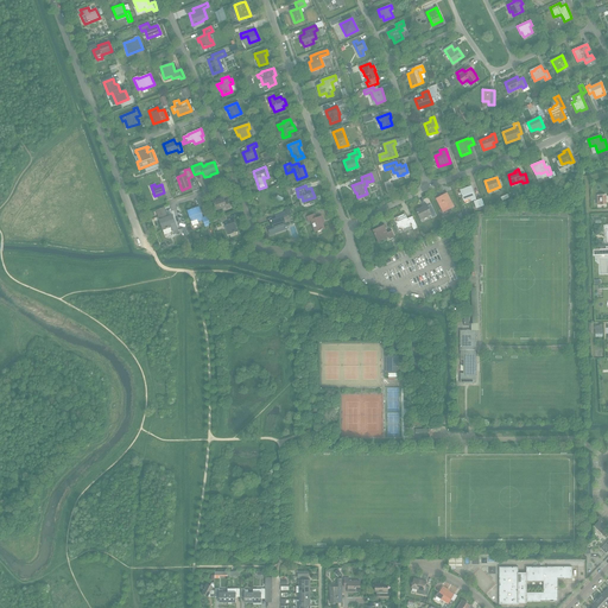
[(472,201),(476,200),(472,185),(464,188),(466,190),(461,191),(464,201),(470,198),(472,201)]
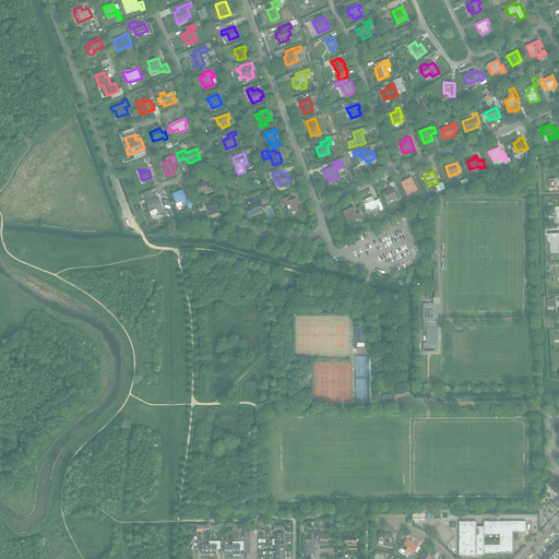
[(413,192),(417,190),(411,177),(401,182),(406,192),(412,190),(413,192)]
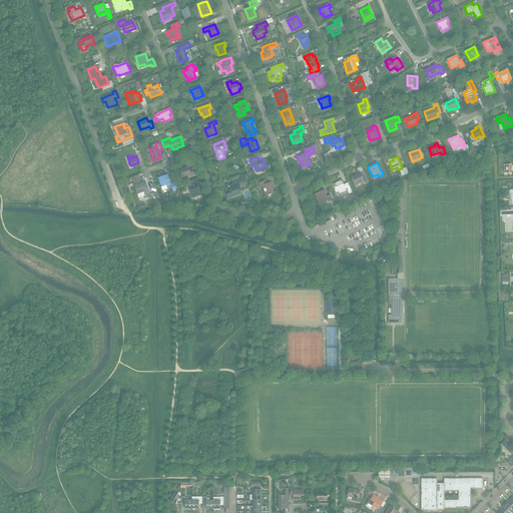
[(191,175),(194,174),(192,168),(189,169),(188,166),(179,169),(182,177),(190,174),(191,175)]
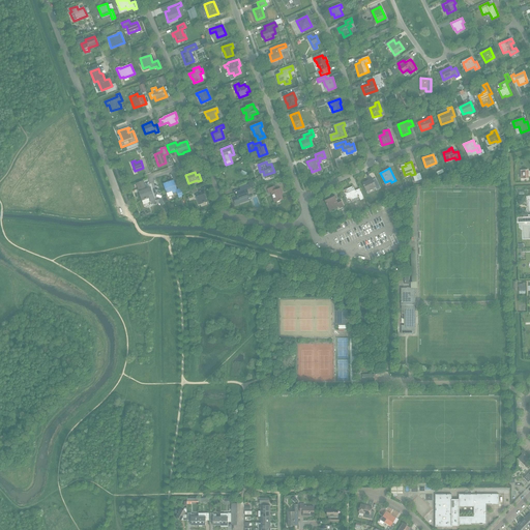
[(366,192),(376,186),(372,177),(369,179),(370,181),(362,183),(366,192)]
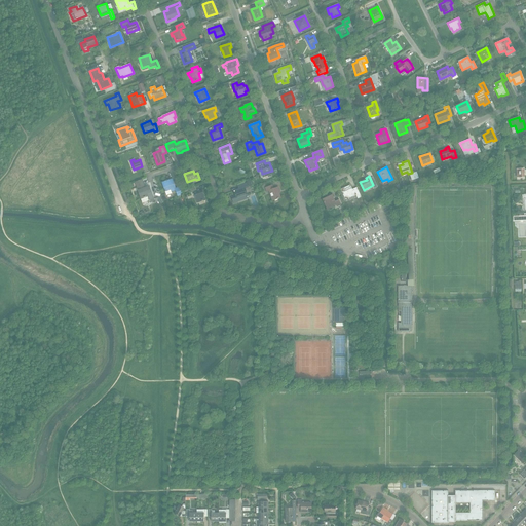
[(171,190),(172,192),(176,190),(177,195),(182,193),(180,186),(176,188),(173,178),(161,182),(165,191),(171,190)]
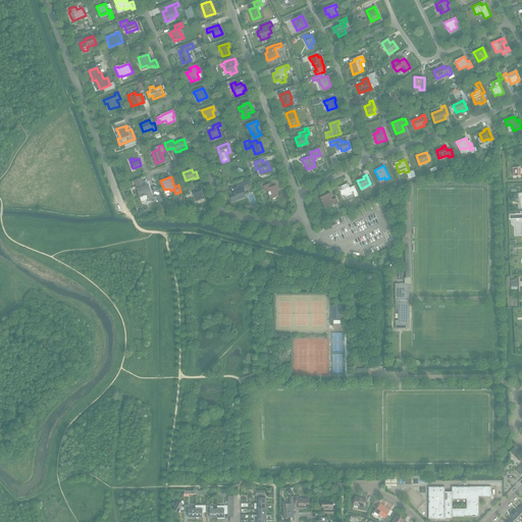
[(149,201),(153,199),(148,185),(144,186),(141,178),(134,180),(137,189),(140,197),(146,195),(149,201)]
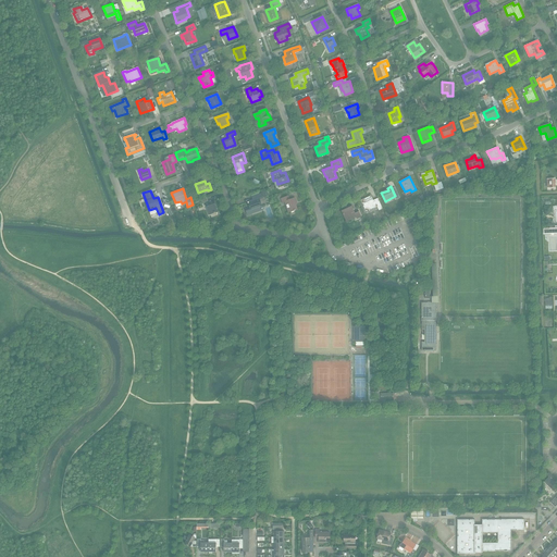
[(259,199),(263,198),(261,194),(254,196),(255,199),(248,201),(251,211),(262,207),(259,199)]
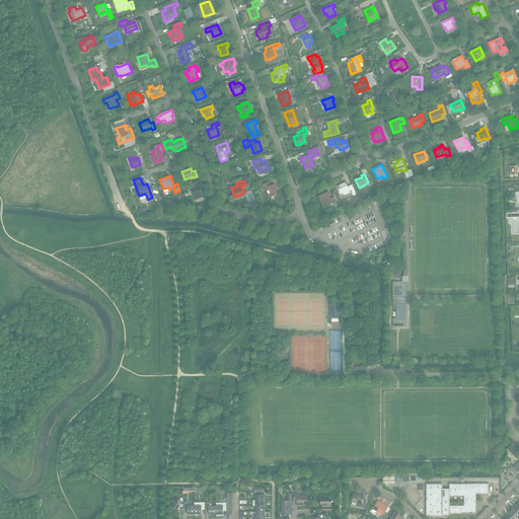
[(275,189),(276,188),(275,184),(270,186),(269,182),(262,184),(263,189),(266,188),(269,198),(277,195),(275,189)]
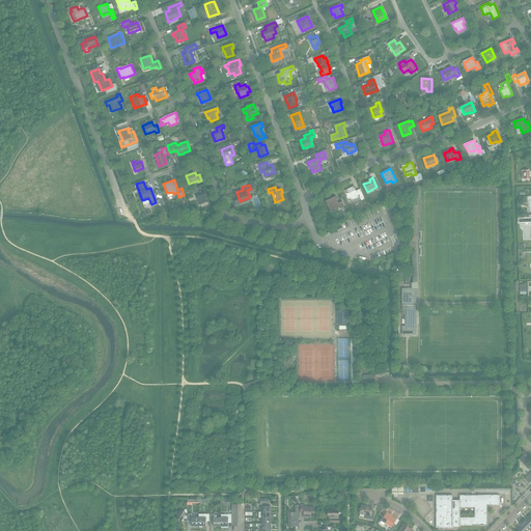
[(361,200),(365,199),(361,191),(356,193),(354,187),(348,189),(348,190),(344,192),(348,200),(352,199),(352,200),(360,196),(361,200)]
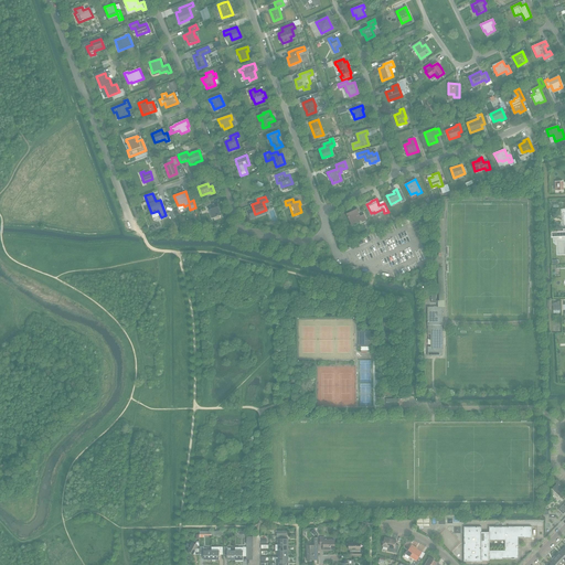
[(212,217),(221,214),(216,203),(208,206),(212,217)]
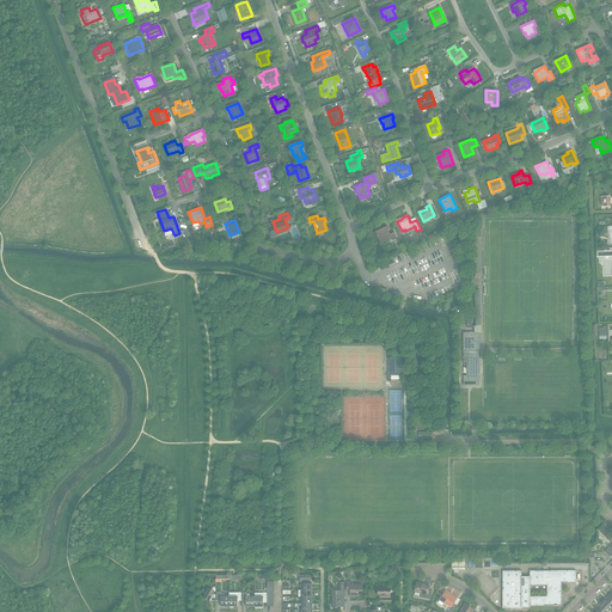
[(392,240),(397,238),(395,232),(390,233),(385,225),(374,230),(380,240),(391,236),(392,240)]
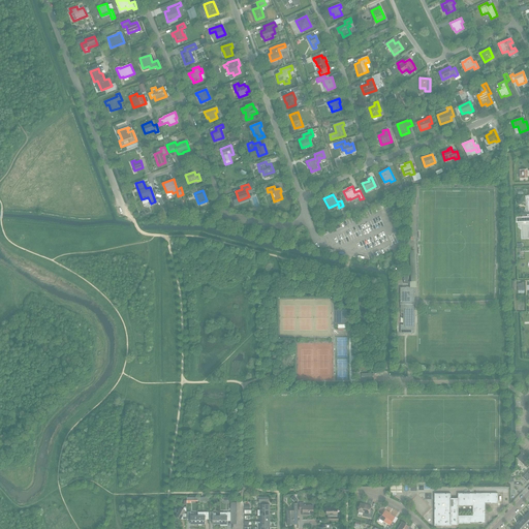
[(400,304),(400,312),(403,312),(403,324),(400,324),(400,334),(414,334),(414,327),(412,327),(412,322),(414,322),(414,314),(412,314),(412,311),(413,311),(413,304),(414,304),(414,287),(400,287),(400,304)]
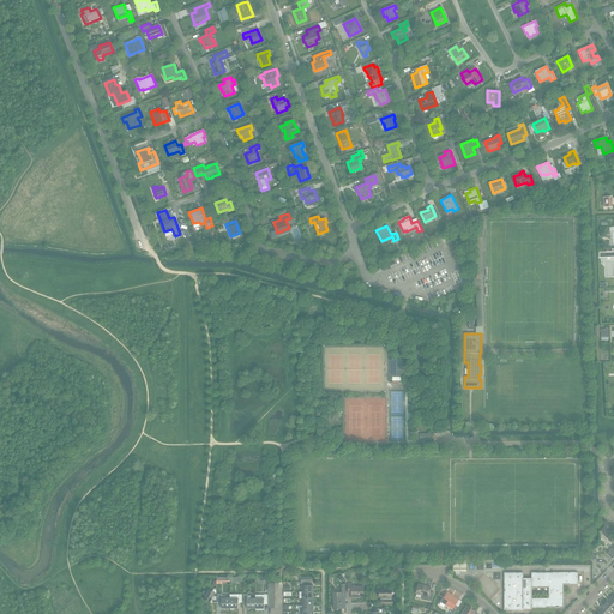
[(402,360),(392,360),(392,375),(403,375),(402,360)]
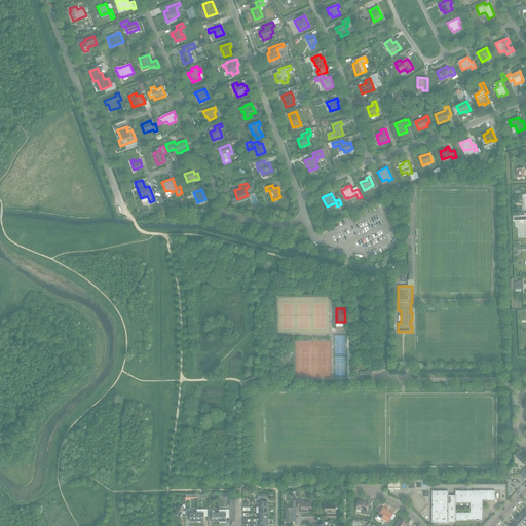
[(525,455),(525,453),(518,446),(516,448),(518,450),(514,455),(523,464),(525,460),(525,457),(525,455)]
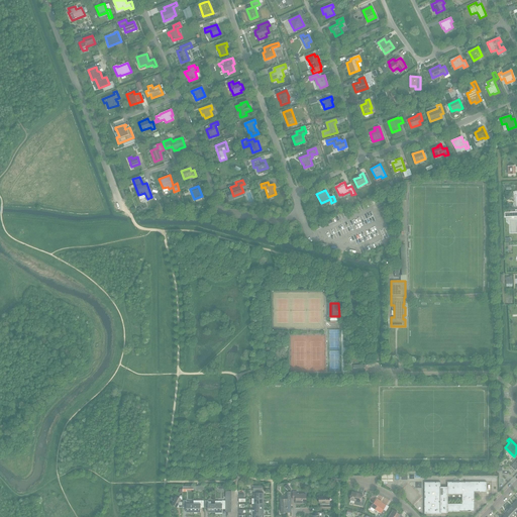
[(475,492),(487,492),(487,482),(447,482),(447,487),(440,487),(440,482),(424,482),(424,514),(440,514),(440,512),(447,512),(447,511),(475,511),(475,492)]
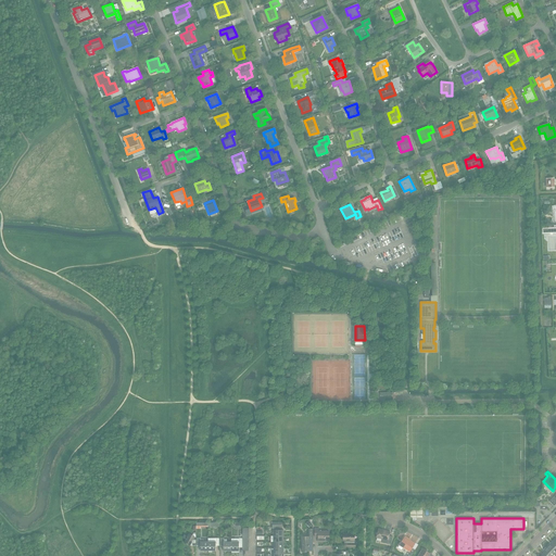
[(274,528),(274,530),(274,535),(283,535),(283,530),(280,530),(280,528),(281,528),(281,522),(273,522),(273,528),(274,528)]
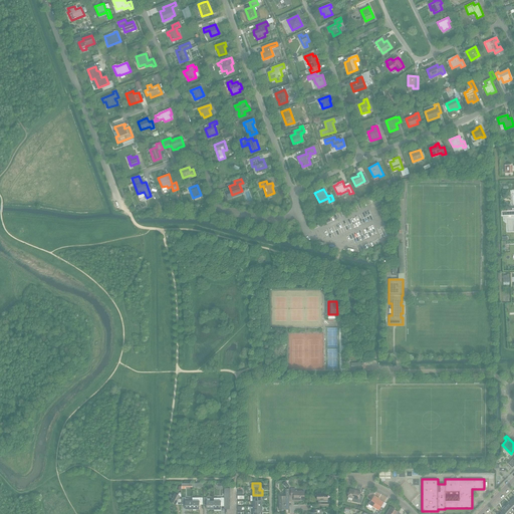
[(279,496),(279,499),(279,509),(285,509),(285,503),(289,503),(289,489),(285,489),(285,496),(279,496)]
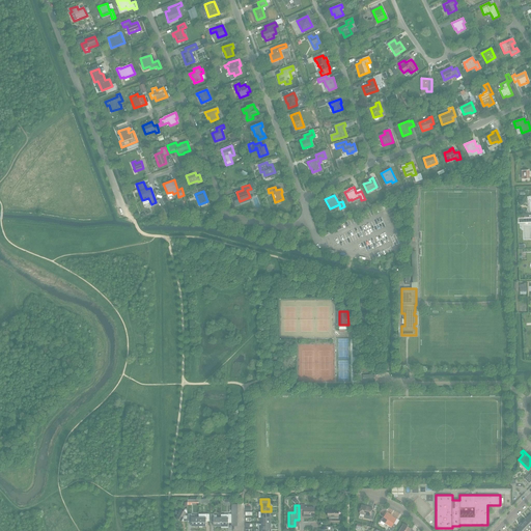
[(309,515),(314,515),(314,507),(305,507),(305,505),(301,505),(301,512),(304,512),(304,518),(309,518),(309,515)]
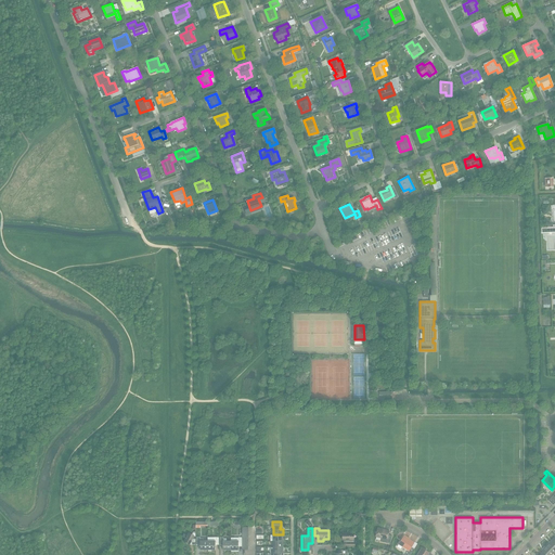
[(383,529),(377,528),(375,537),(382,538),(381,541),(390,543),(391,536),(388,534),(389,531),(383,529)]
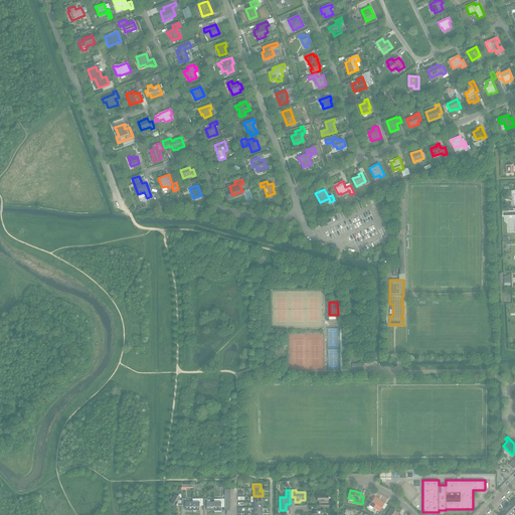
[(181,505),(181,495),(178,494),(177,496),(174,495),(170,503),(171,503),(171,504),(173,505),(174,504),(176,505),(181,505)]
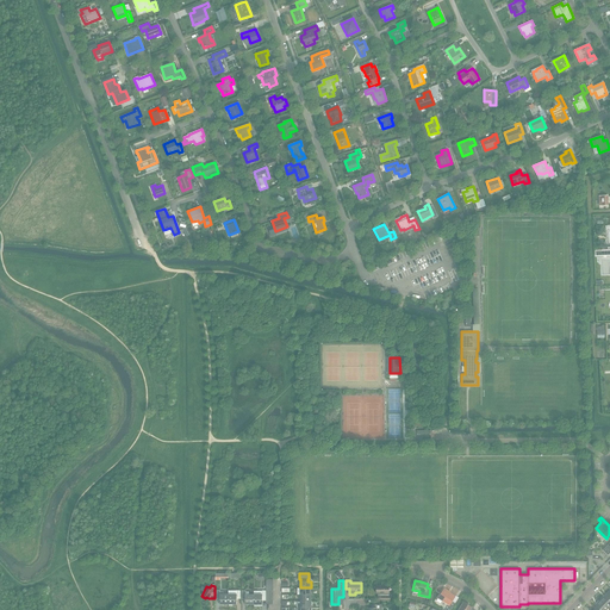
[(378,599),(390,599),(390,596),(388,596),(388,593),(388,585),(377,585),(377,593),(379,593),(379,596),(378,596),(378,599)]
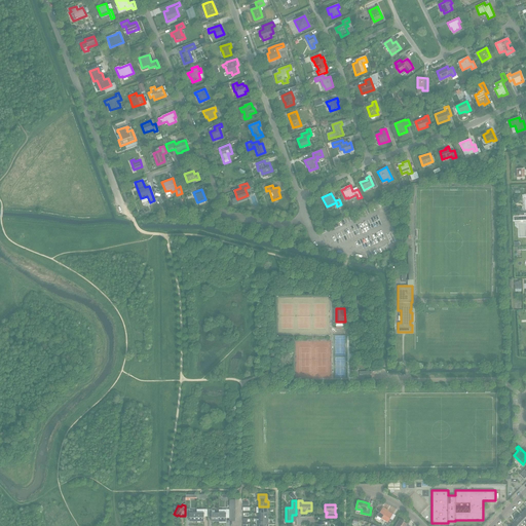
[(392,514),(383,508),(378,516),(387,522),(385,525),(387,525),(388,525),(392,520),(389,518),(392,514)]
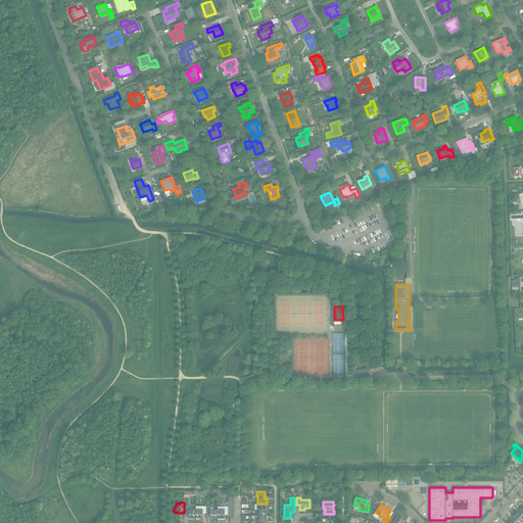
[(188,518),(195,518),(195,510),(192,510),(192,508),(188,508),(188,506),(185,506),(185,514),(188,514),(188,518)]
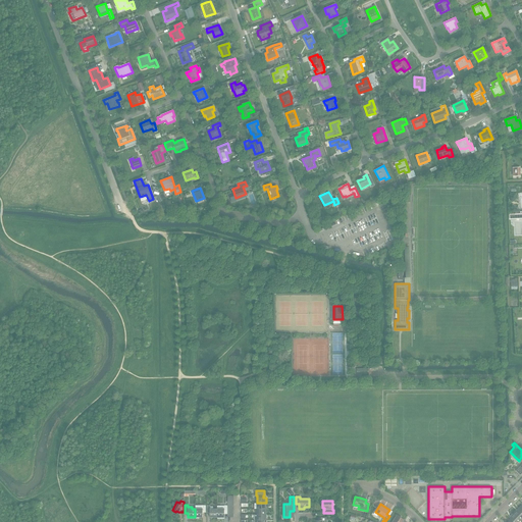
[(195,509),(195,517),(202,517),(202,512),(206,512),(206,506),(202,506),(202,507),(199,507),(199,509),(195,509)]
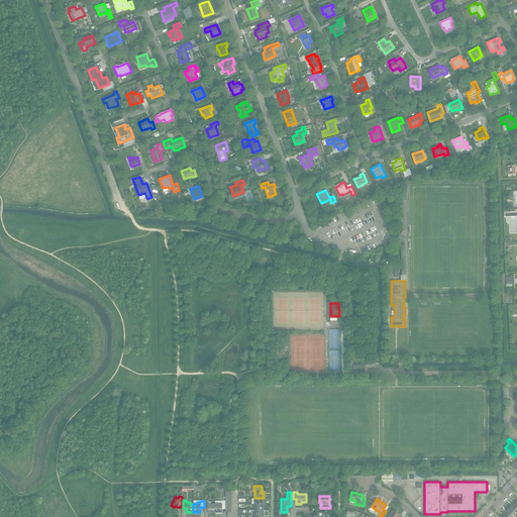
[(215,512),(215,504),(211,504),(211,502),(208,502),(208,501),(205,501),(205,507),(208,507),(208,512),(215,512)]
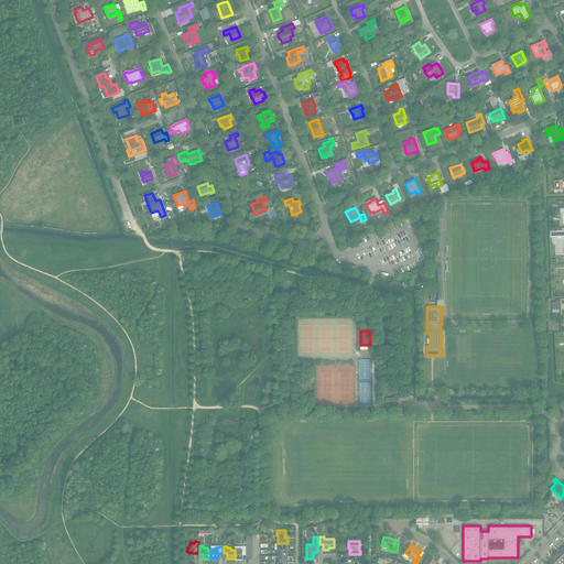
[(235,550),(235,559),(242,559),(242,553),(246,553),(246,546),(241,546),(241,548),(239,548),(239,550),(235,550)]
